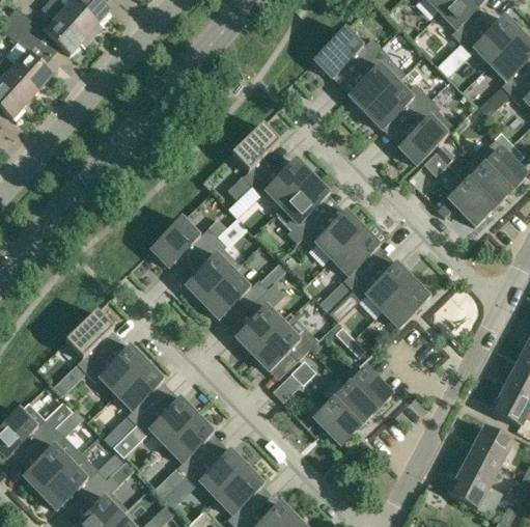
[(89,33),(52,0),(46,0),(40,6),(55,20),(44,32),(68,55),(89,33)]
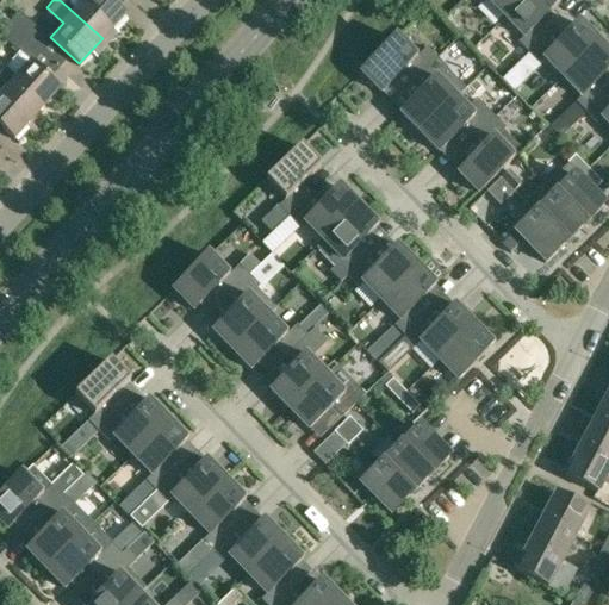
[(60,0),(103,38),(125,13),(111,0),(60,0)]
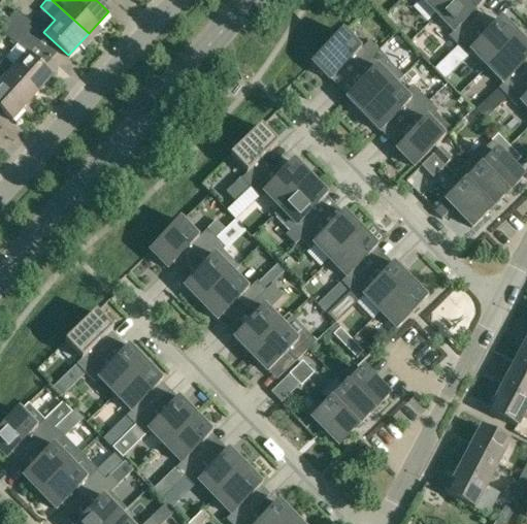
[(415,0),(416,1),(417,0),(425,0),(436,12),(449,0),(415,0)]
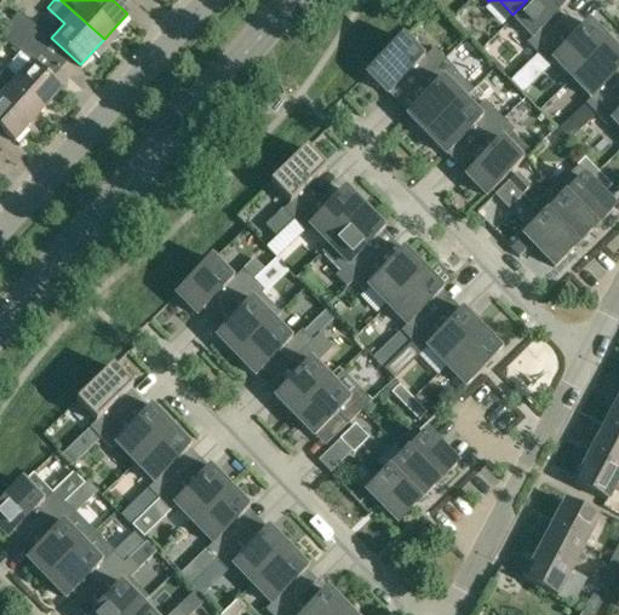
[(527,0),(513,15),(532,34),(526,40),(536,51),(560,28),(550,17),(568,0),(527,0)]
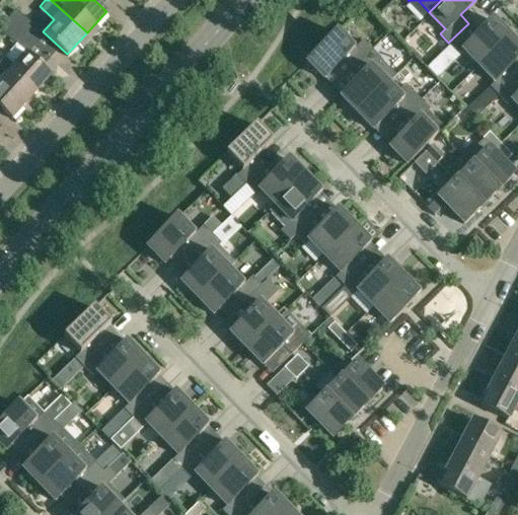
[(16,8),(7,17),(30,39),(40,29),(16,8)]
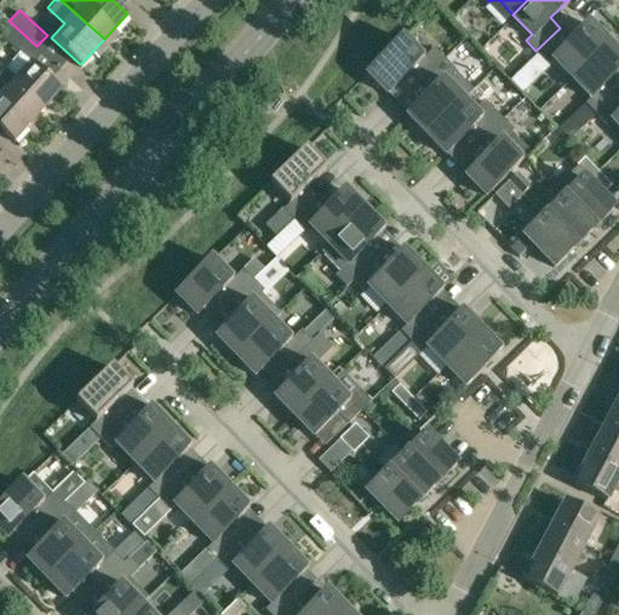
[(36,46),(9,21),(0,12),(0,34),(27,59),(36,46)]
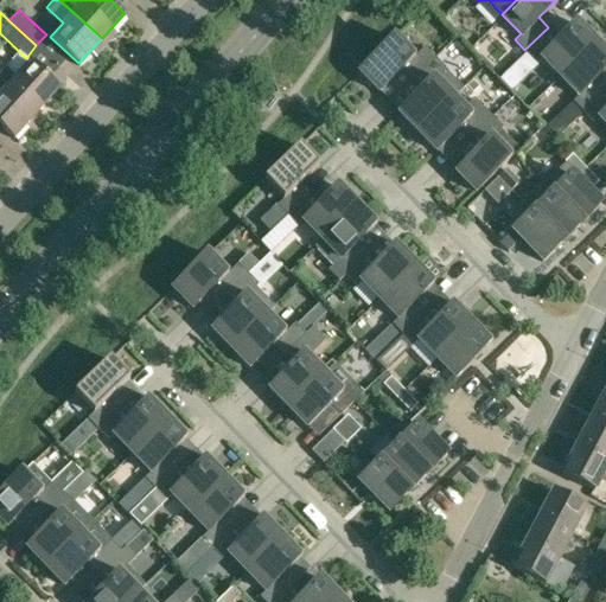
[(548,27),(524,50),(535,61),(541,55),(559,74),(594,39),(576,20),(559,38),(548,27)]
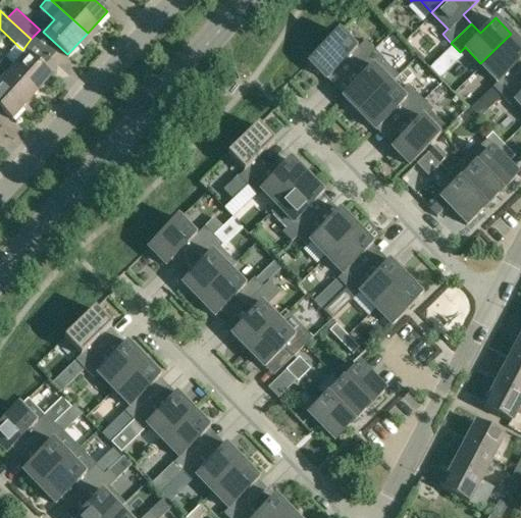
[(353,66),(373,47),(364,38),(355,47),(339,30),(308,59),(325,76),(345,57),(353,66)]
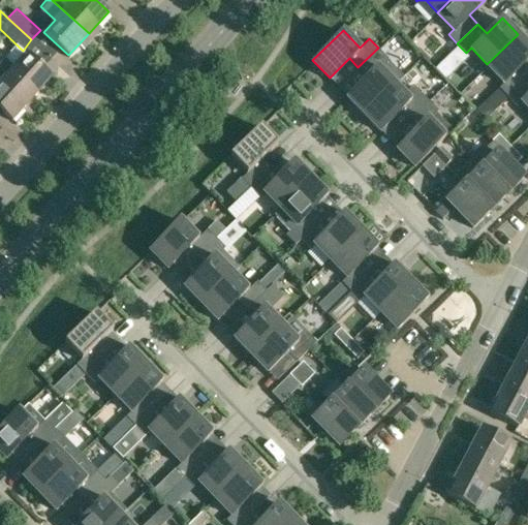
[(527,57),(527,44),(518,34),(487,64),(503,81),(498,86),(507,95),(527,75),(519,66),(527,57)]
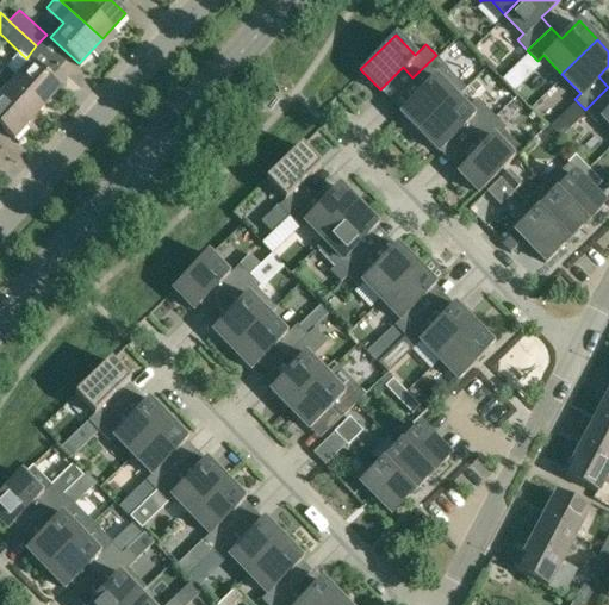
[(436,55),(412,78),(423,88),(401,110),(418,130),(454,95),(436,76),(447,66),(436,55)]
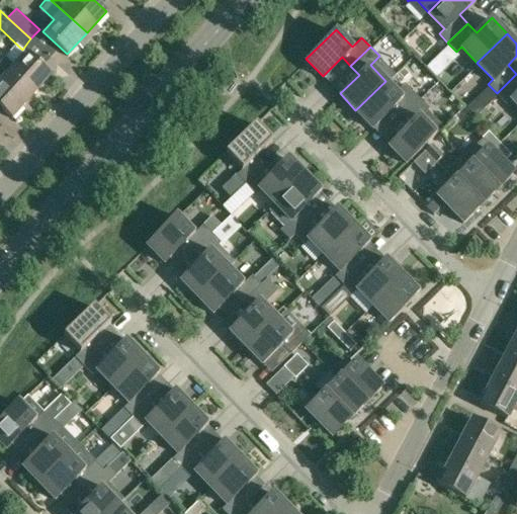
[(0,67),(30,95),(50,73),(25,51),(14,62),(6,54),(0,60),(0,67)]
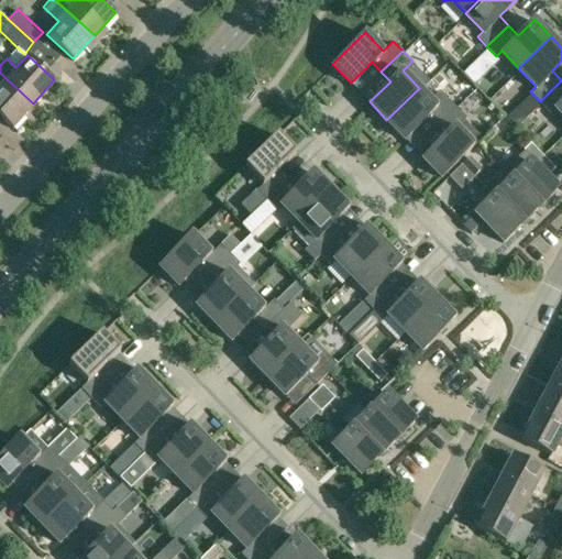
[(33,103),(0,73),(0,114),(12,127),(33,103)]
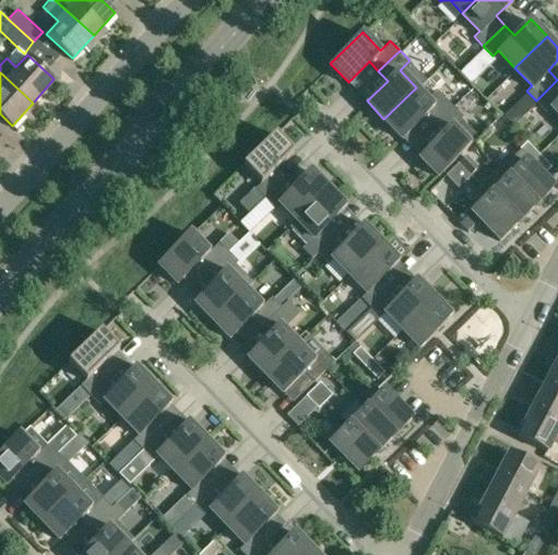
[(557,80),(536,101),(545,110),(550,105),(557,113),(557,80)]
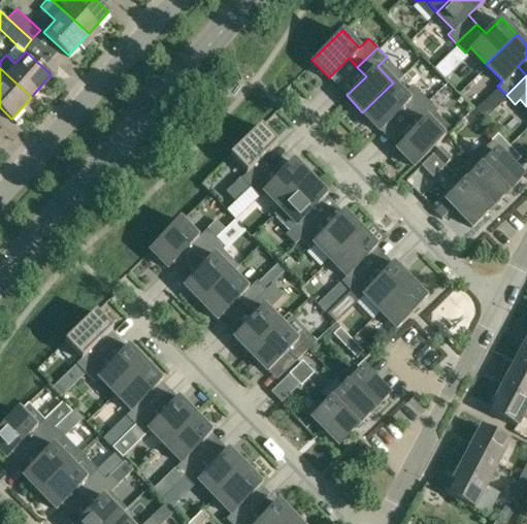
[(402,92),(393,83),(362,112),(379,129),(398,109),(407,119),(427,99),(412,83),(402,92)]
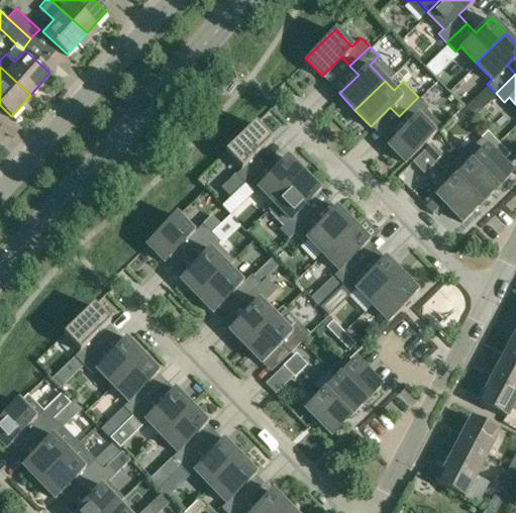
[(448,81),(426,94),(436,112),(458,98),(448,81)]
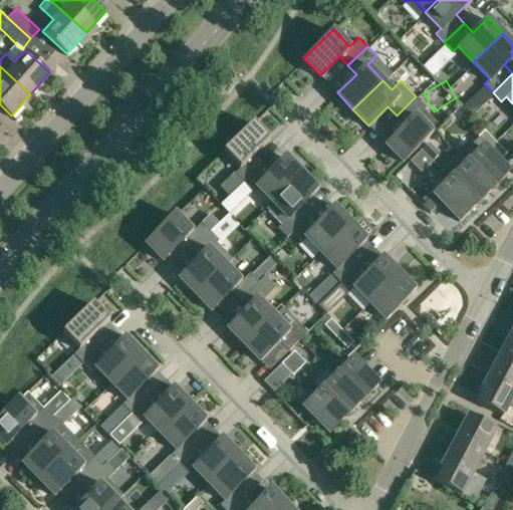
[(416,96),(397,115),(405,124),(386,143),(402,160),(432,131),(416,114),(425,105),(416,96)]
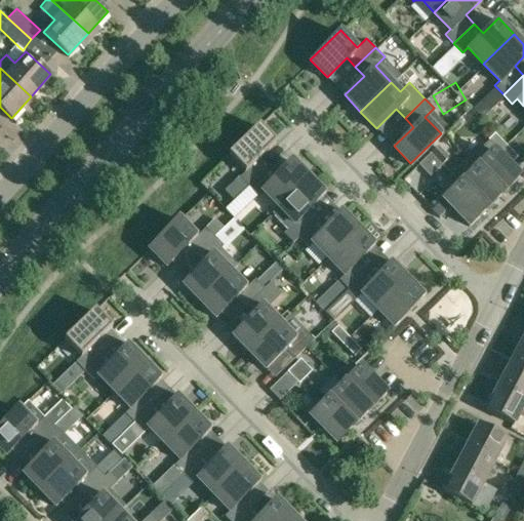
[(248,185),(269,164),(259,156),(275,141),(258,123),(228,153),(244,170),(239,175),(248,185)]
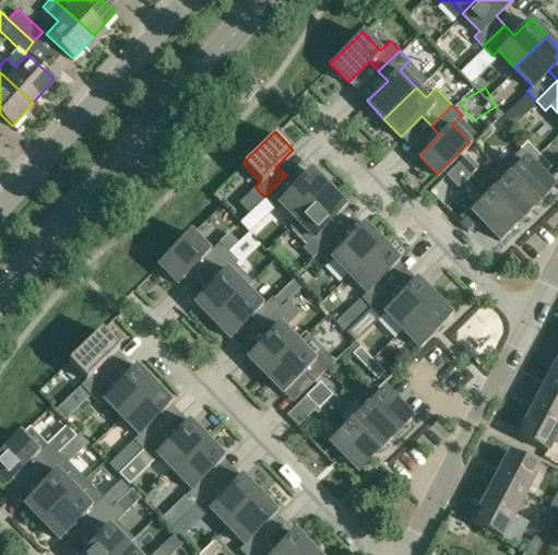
[(531,158),(538,152),(526,139),(519,146),(531,158)]
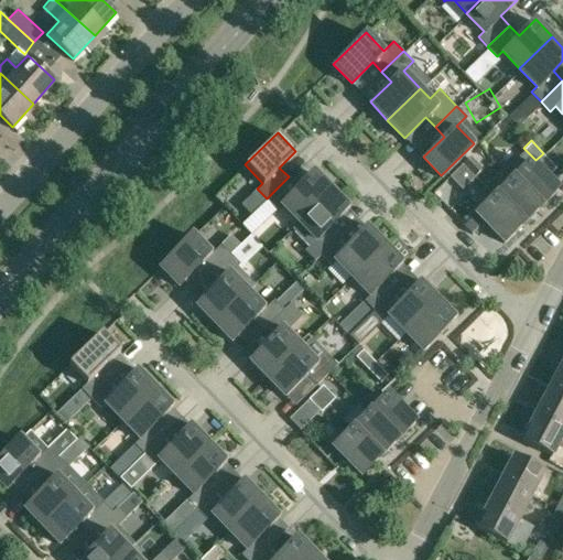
[(555,167),(543,153),(536,160),(549,173),(555,167)]
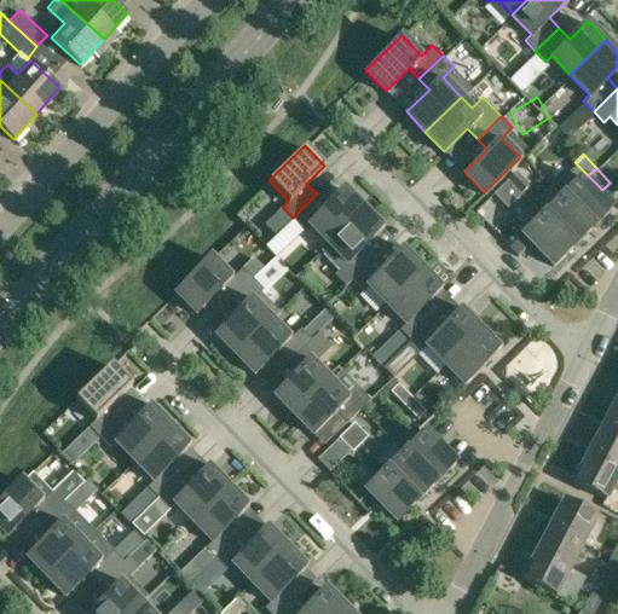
[(515,169),(507,177),(520,191),(529,184),(515,169)]
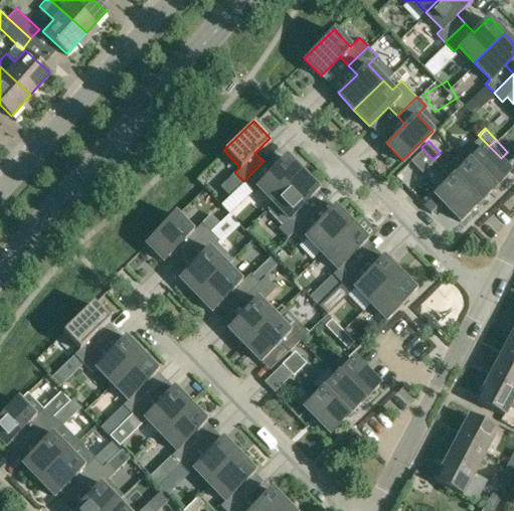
[(466,162),(492,188),(508,173),(482,146),(466,162)]
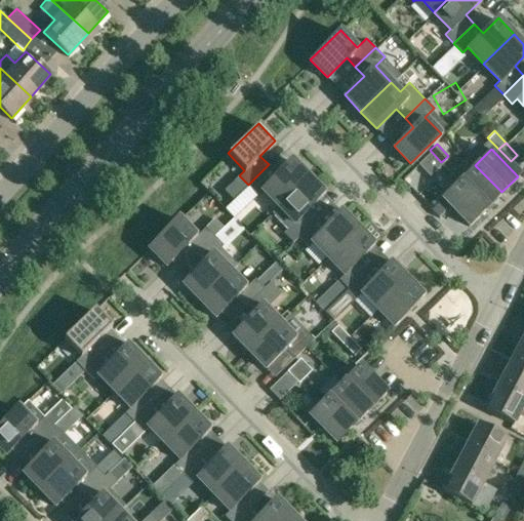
[(441,162),(430,150),(417,162),(430,174),(441,162)]
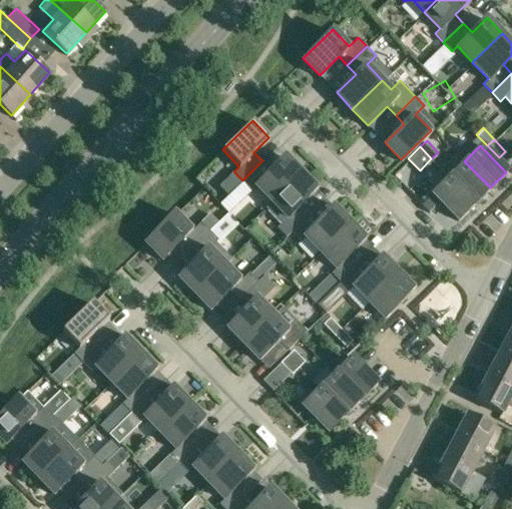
[(271,169),(263,160),(242,180),(250,189),(256,184),(272,200),(302,171),(286,155),(271,169)]
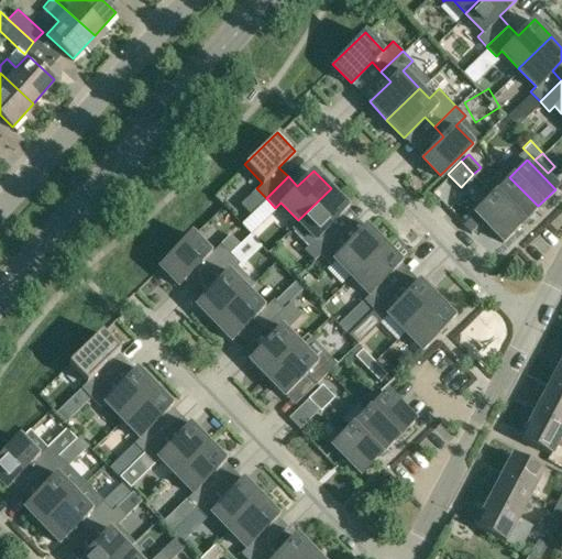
[(509,177),(493,194),(520,222),(538,206),(509,177)]
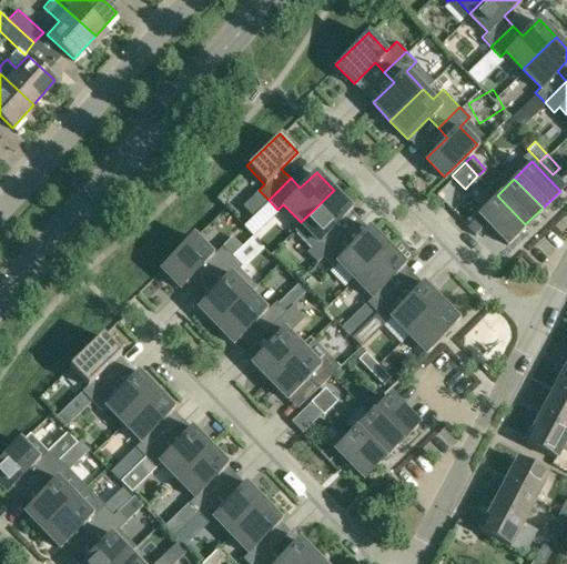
[(351,208),(334,190),(301,222),(317,240),(312,245),(322,255),(344,233),(335,224),(351,208)]
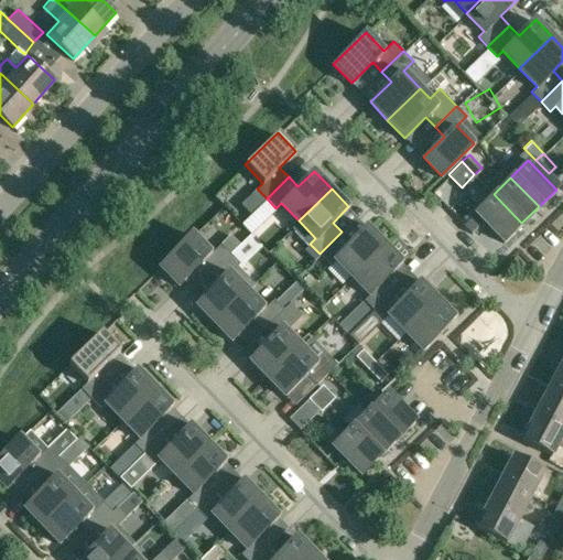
[(521,223),(494,194),(476,211),(504,240),(521,223)]
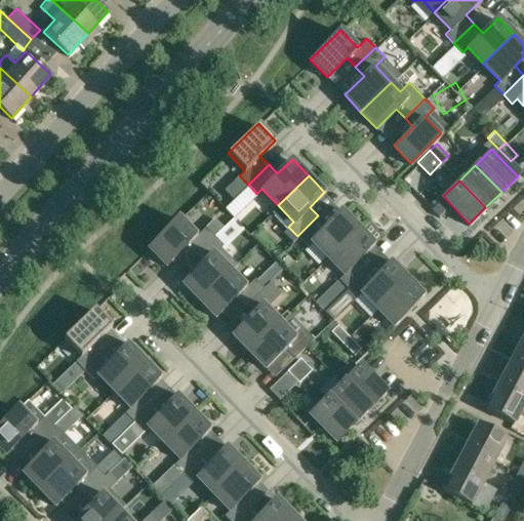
[(326,225),(318,215),(297,236),(307,245),(312,240),(327,256),(358,227),(341,210),(326,225)]
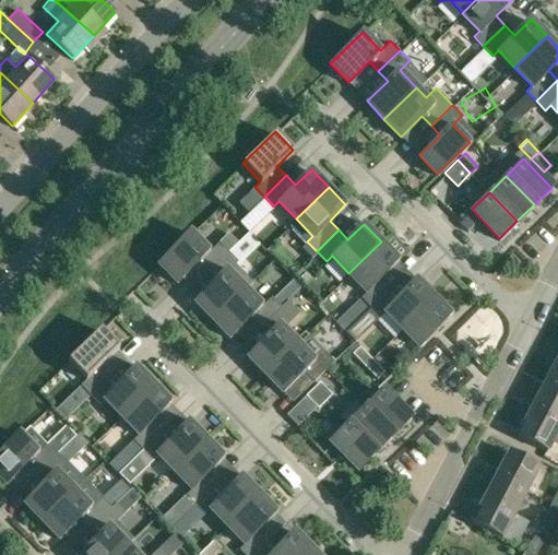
[(206,271),(228,250),(218,240),(209,249),(191,232),(158,262),(176,281),(197,261),(206,271)]
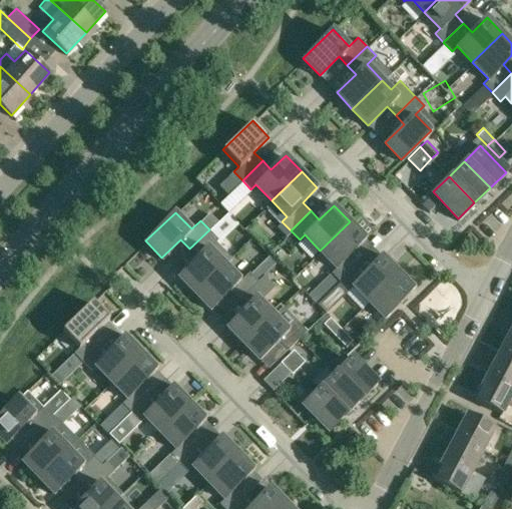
[(366,237),(350,221),(320,250),(336,267),(331,272),(339,281),(359,262),(351,252),(366,237)]
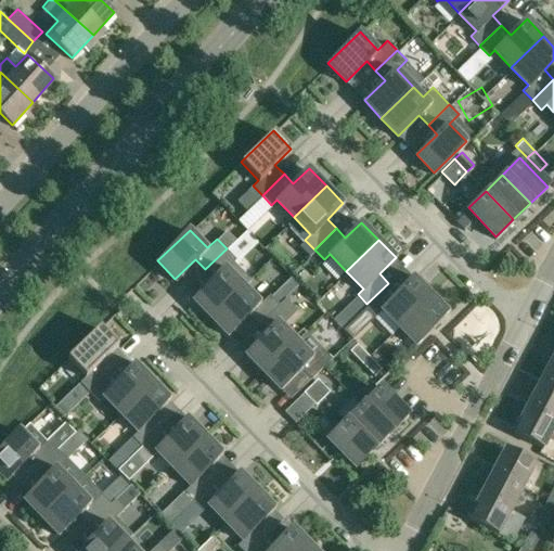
[(227,248),(205,269),(214,278),(193,298),(210,316),(243,284),(226,267),(235,258),(227,248)]
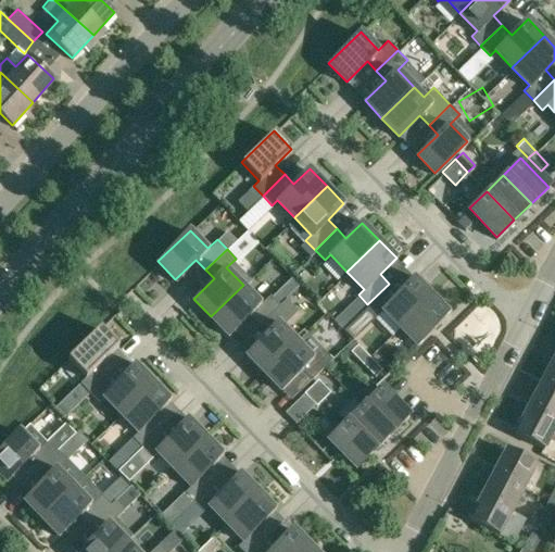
[(399,292),(389,284),(367,304),(377,314),(382,309),(400,326),(431,295),(415,277),(399,292)]
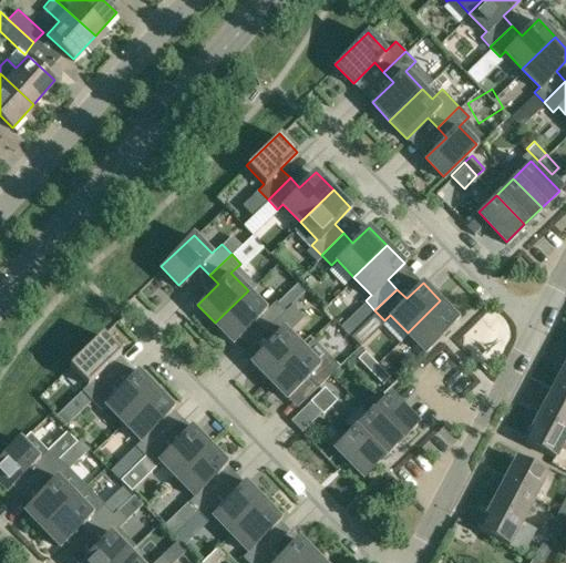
[(248,290),(215,323),(233,340),(254,320),(263,330),(285,309),(275,299),(265,308),(248,290)]
